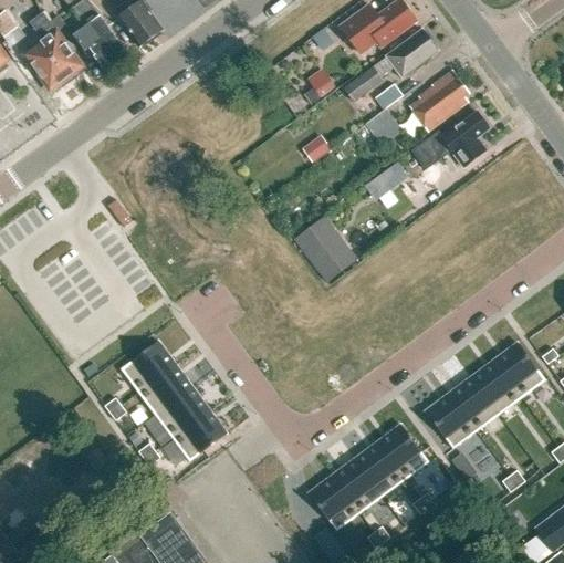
[(126,51),(87,0),(63,0),(82,24),(71,33),(83,50),(87,45),(93,53),(91,54),(101,68),(108,70),(116,63),(117,56),(126,51)]
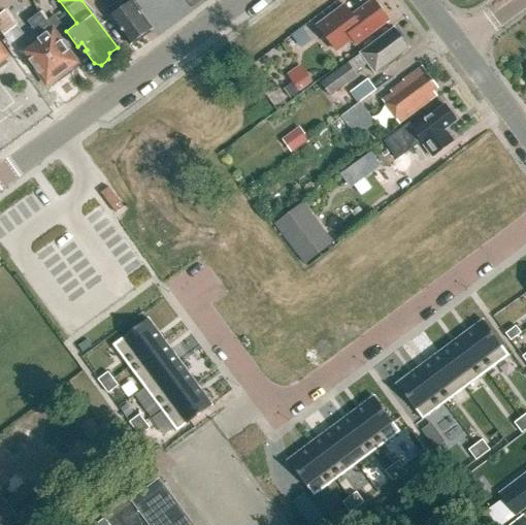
[(139,8),(133,0),(110,0),(117,7),(107,14),(129,42),(151,27),(138,9),(139,8)]
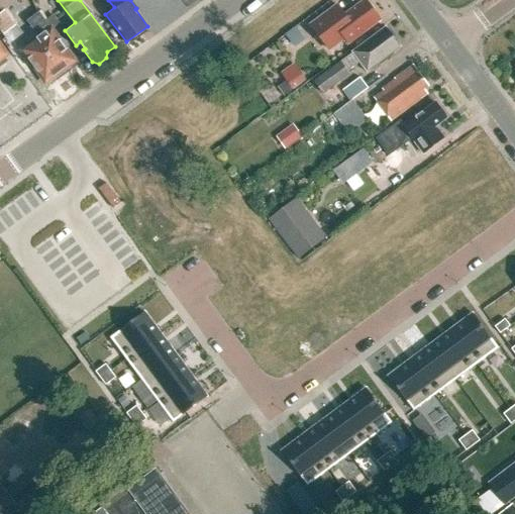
[(358,0),(342,12),(336,3),(310,22),(329,48),(343,37),(346,41),(380,17),(366,0),(358,0)]
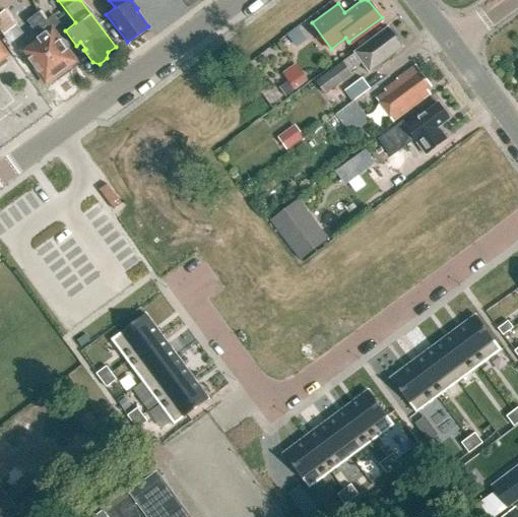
[(0,29),(2,33),(14,23),(3,9),(0,11),(0,29)]
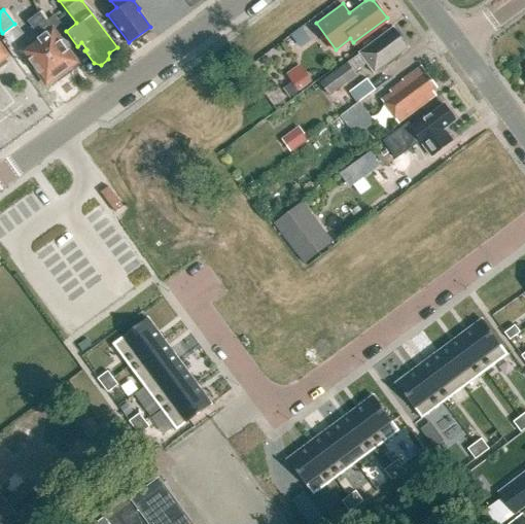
[(45,19),(38,10),(27,19),(39,36),(21,48),(45,81),(75,60),(51,28),(45,19)]
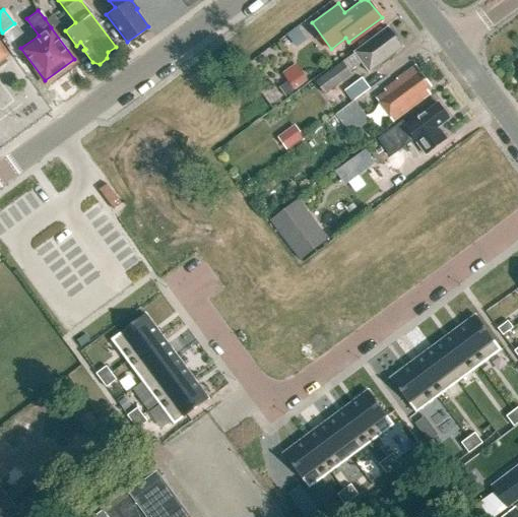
[(387,58),(388,54),(400,45),(386,25),(314,80),(322,91),(350,71),(348,69),(361,60),(368,69),(378,62),(381,62),(387,58)]
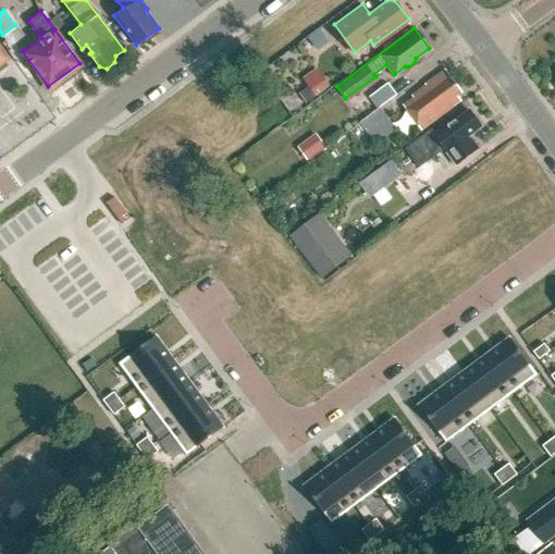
[(316,96),(330,85),(316,65),(300,76),(316,96)]
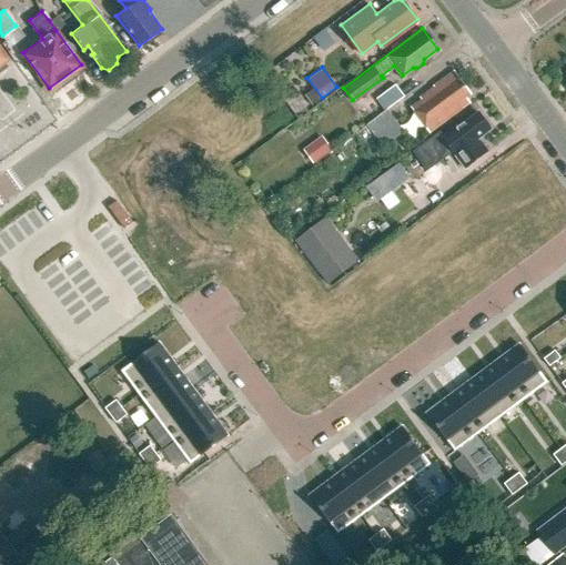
[(414,101),(422,111),(417,114),(428,129),(438,121),(438,122),(468,100),(464,96),(470,92),(452,69),(432,83),(434,87),(414,101)]
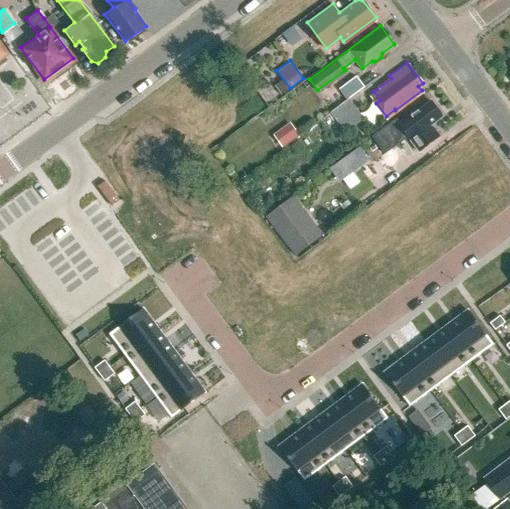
[(337,87),(345,98),(363,85),(354,74),(337,87)]
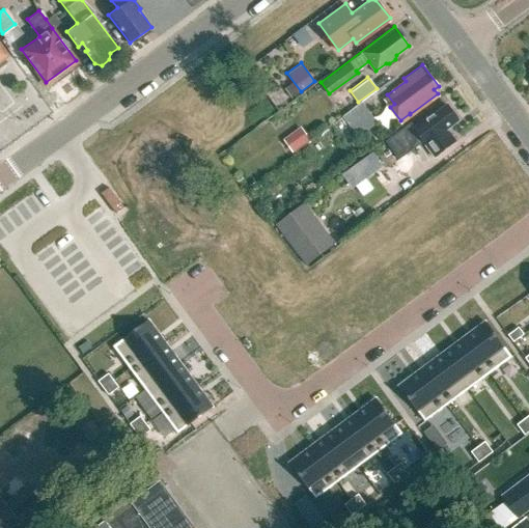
[(376,121),(360,101),(331,122),(345,143),(376,121)]
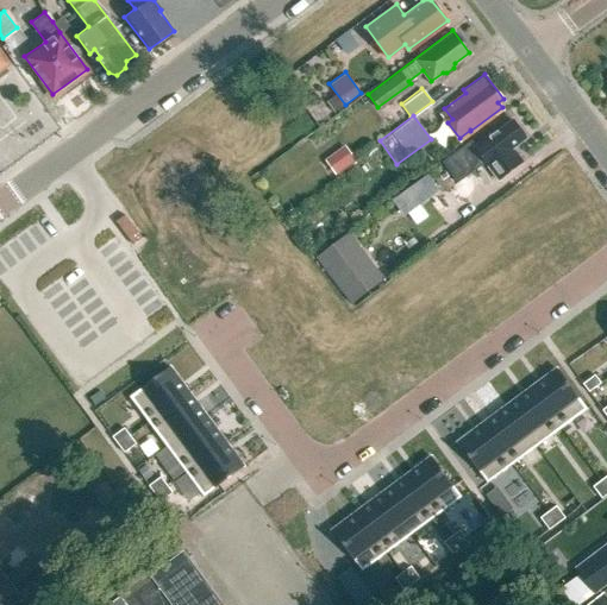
[(489,134),(488,132),(473,143),(469,139),(440,161),(456,181),(483,159),(488,166),(505,155),(502,152),(525,136),(512,118),(489,134)]
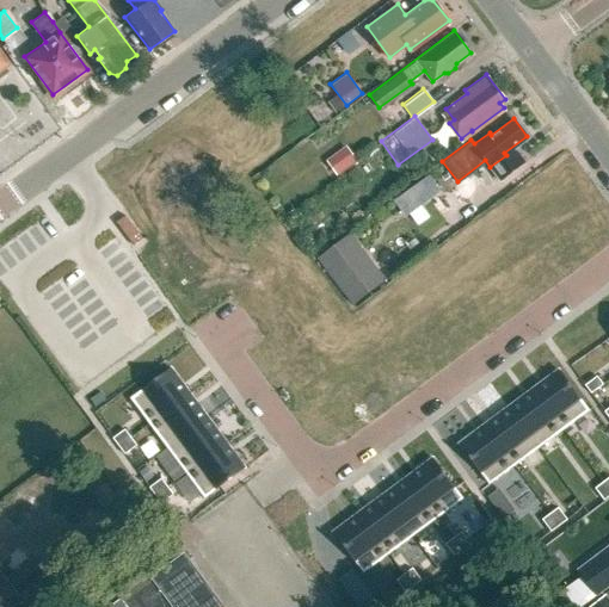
[(336,153),(325,161),(334,174),(345,167),(336,153)]
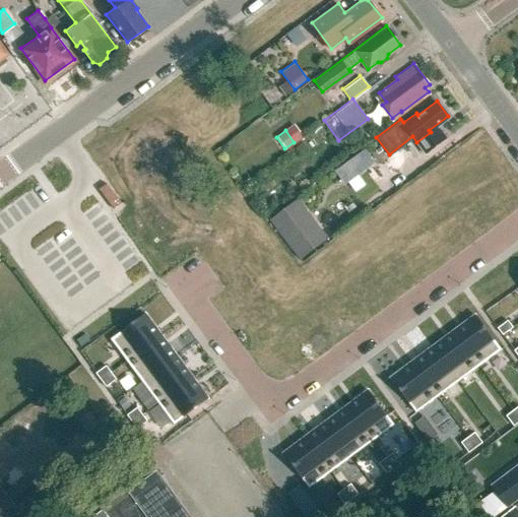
[(359,168),(373,157),(364,146),(349,156),(359,168)]
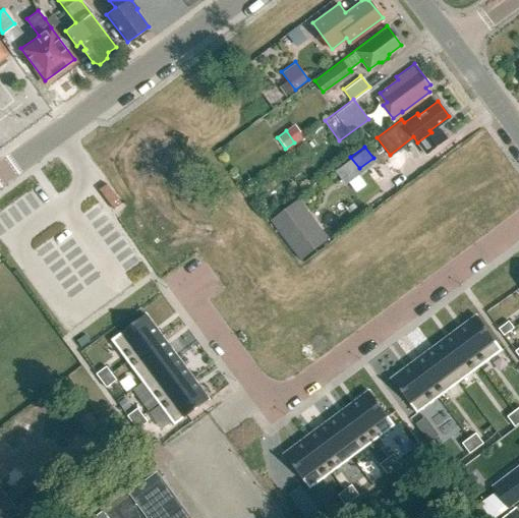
[(357,197),(387,176),(377,161),(346,182),(357,197)]
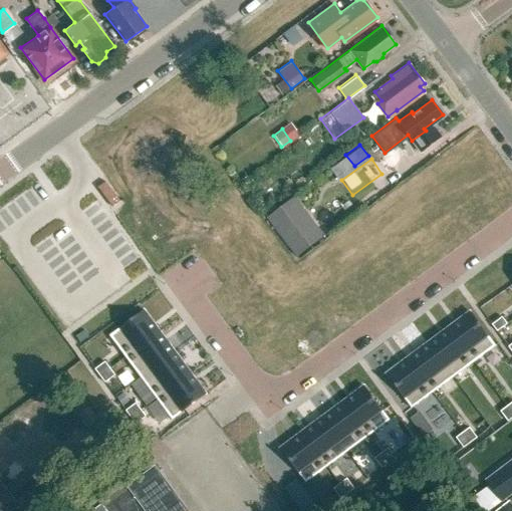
[(266,215),(295,254),(311,242),(292,216),(302,209),(292,196),(266,215)]
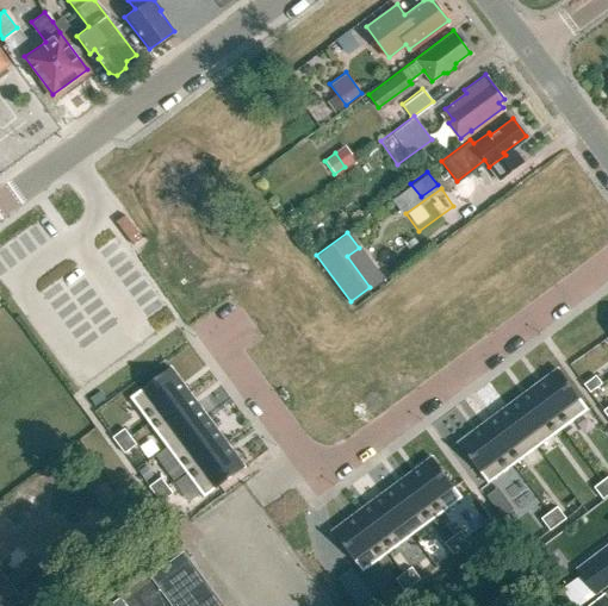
[(144,418),(185,387),(169,366),(129,395),(144,418)]
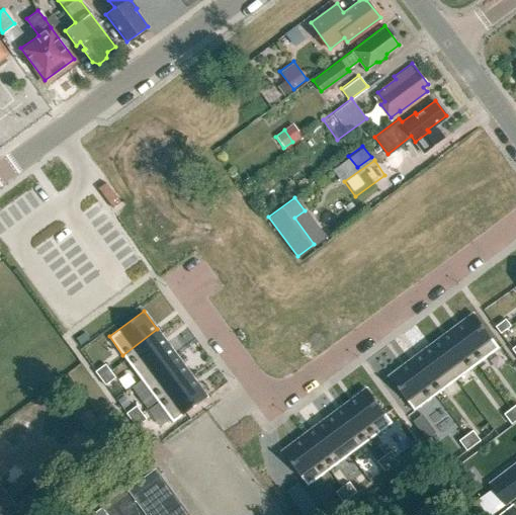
[(471,312),(450,328),(476,362),(497,346),(471,312)]
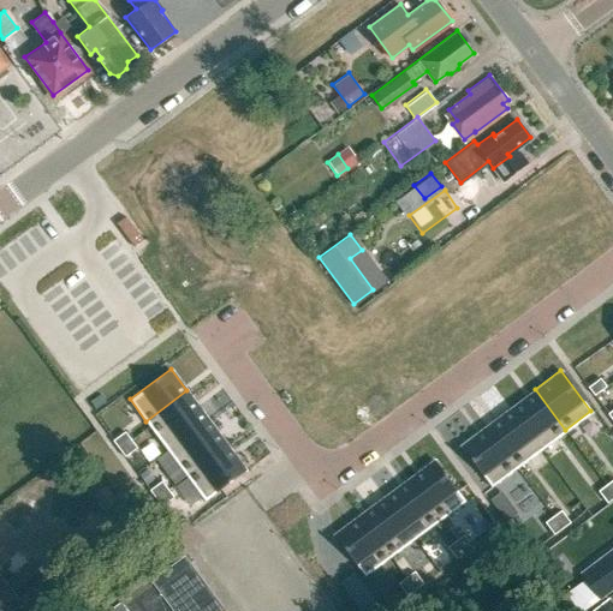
[(605,385),(599,376),(587,385),(593,394),(605,385)]
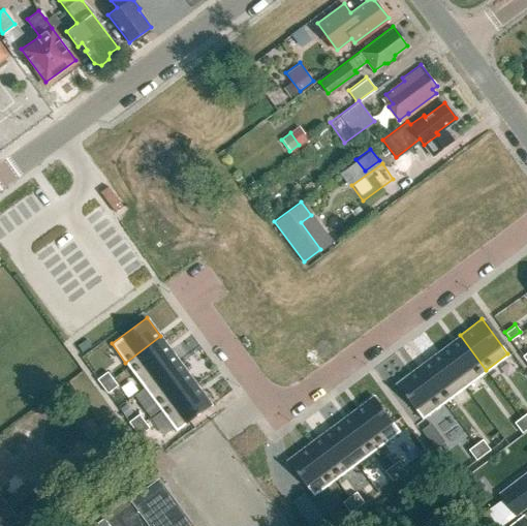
[(486,370),(460,335),(438,350),(464,385),(486,370)]
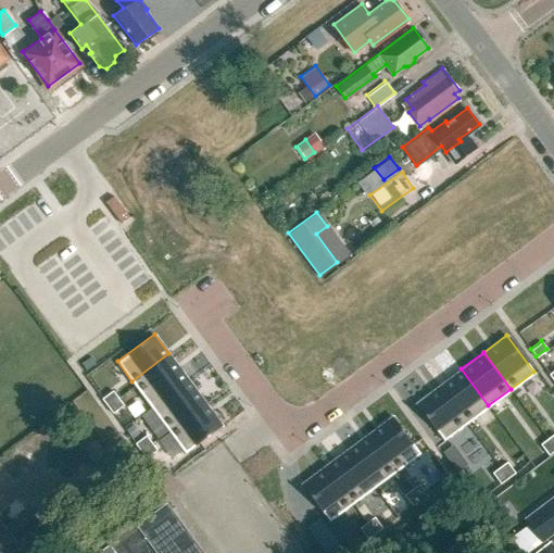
[(151,406),(188,379),(168,353),(131,381),(151,406)]
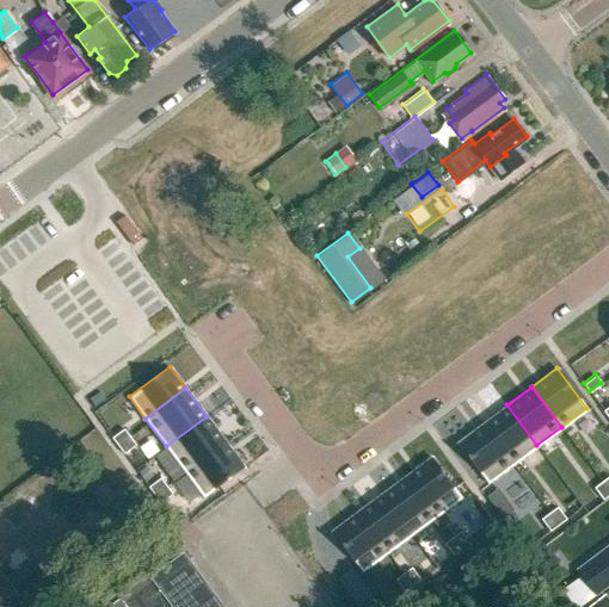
[(536,445),(506,404),(481,423),(512,464),(536,445)]
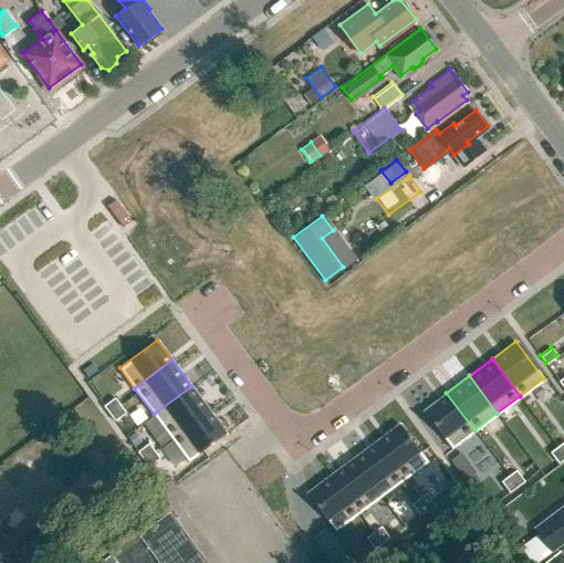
[(173,440),(210,413),(191,386),(154,414),(173,440)]
